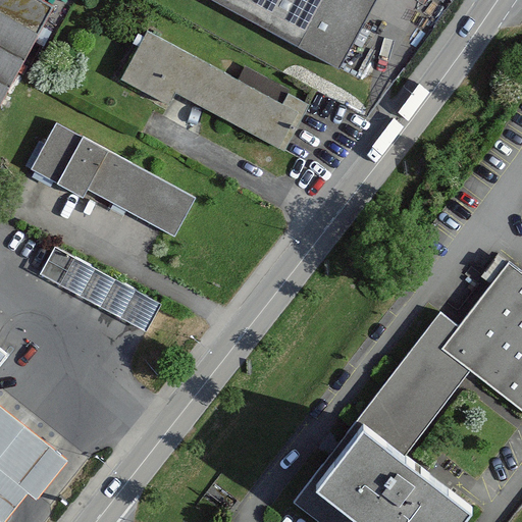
[(49,5),(39,0),(0,0),(0,98),(15,69),(49,5)]
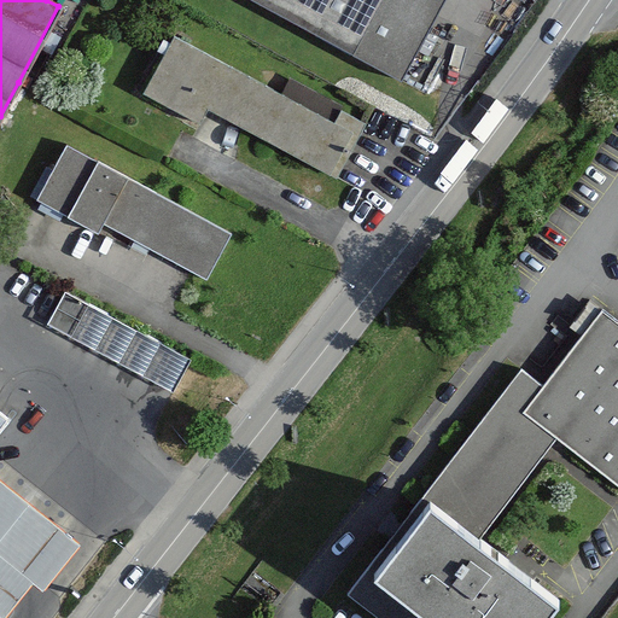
[(249,0),(349,54),(378,0),(249,0)]
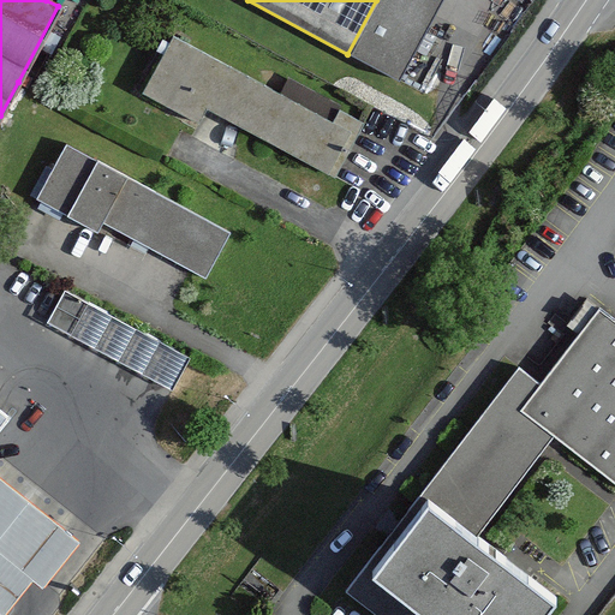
[(173,36),(141,94),(197,125),(199,125),(209,108),(237,124),(336,178),(365,125),(360,123),(340,112),(333,124),(281,95),(173,36)]
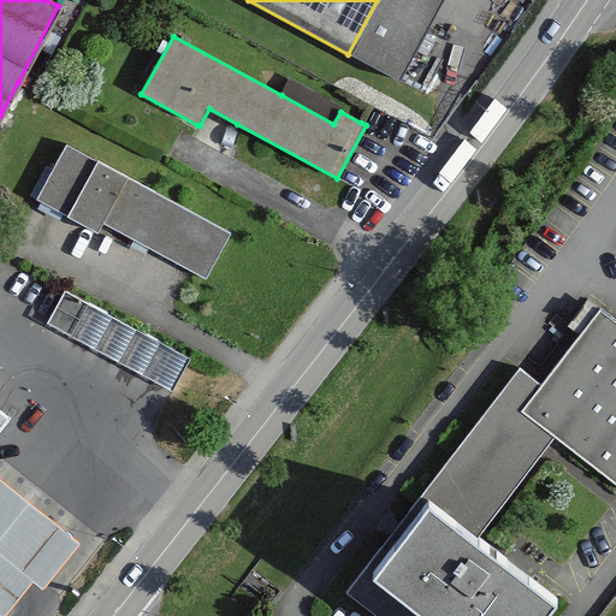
[(67,214),(96,161),(65,144),(37,197),(67,214)]
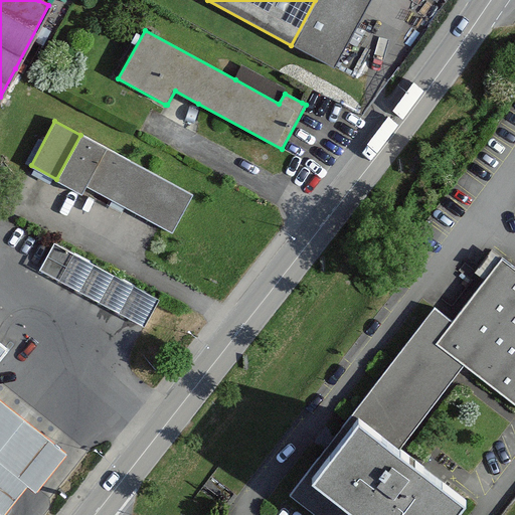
[(84,183),(104,147),(80,135),(56,179),(79,191),(84,183)]
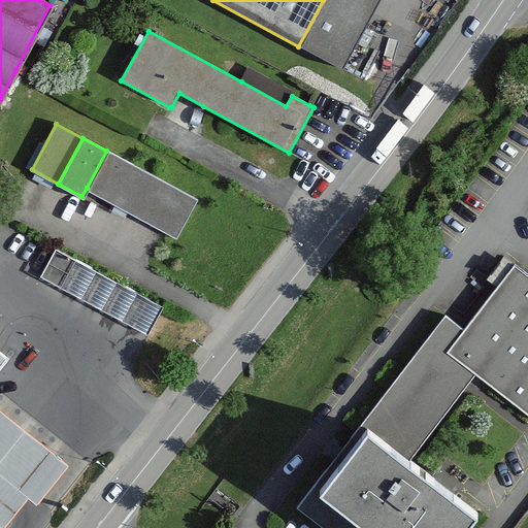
[(195,198),(106,151),(87,188),(163,229),(174,235),(195,198)]
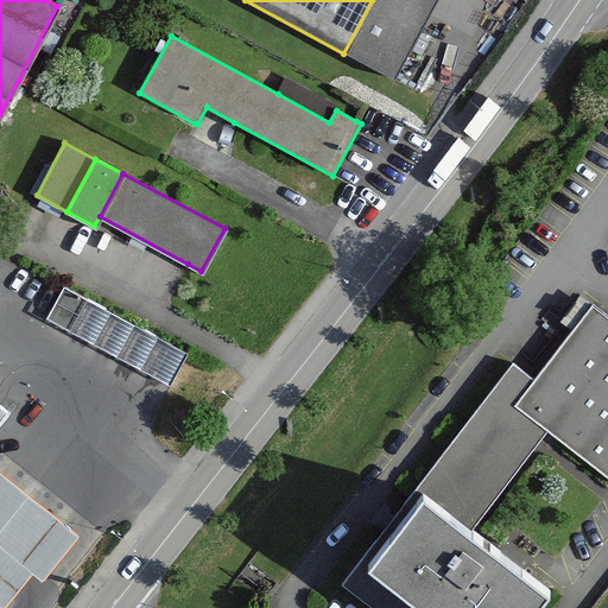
[(184,352),(64,289),(48,318),(169,381),(184,352)]
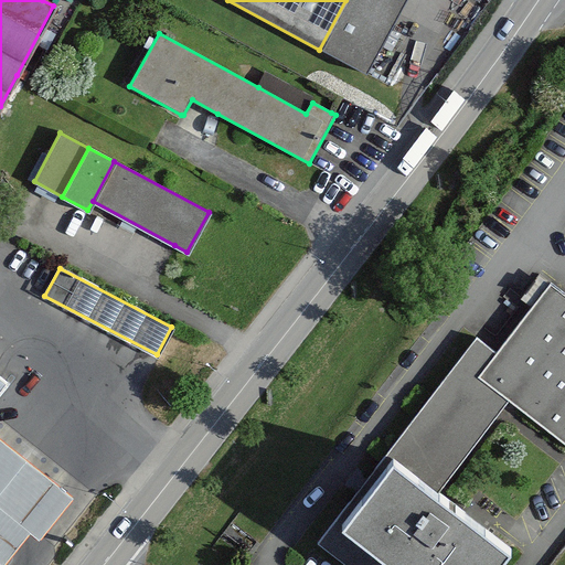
[(476,340),(319,540),(351,564),(492,564),(505,550),(434,493),(510,397),(564,440),(564,295),(552,285),(496,355),(476,340)]
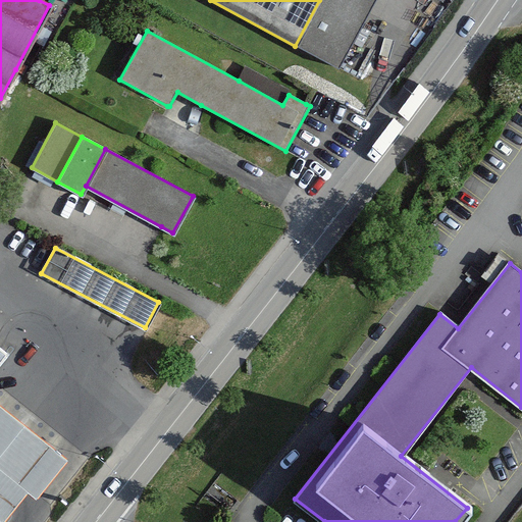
[(0,514),(3,517),(27,487),(35,493),(62,458),(0,408),(0,514)]
